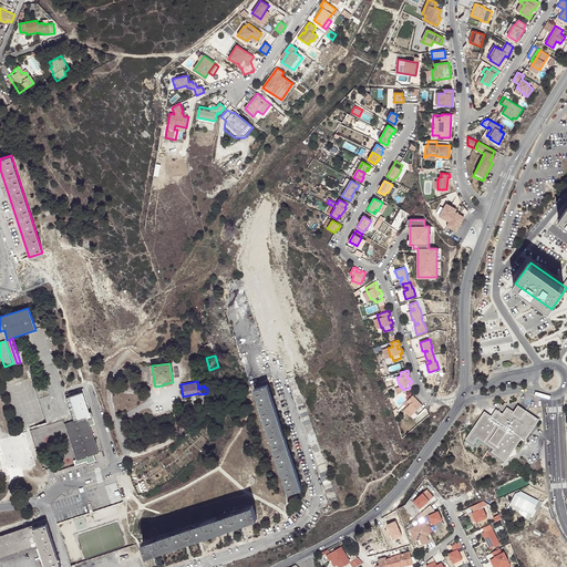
[(268,383),(255,389),(289,492),(302,487),(268,383)]
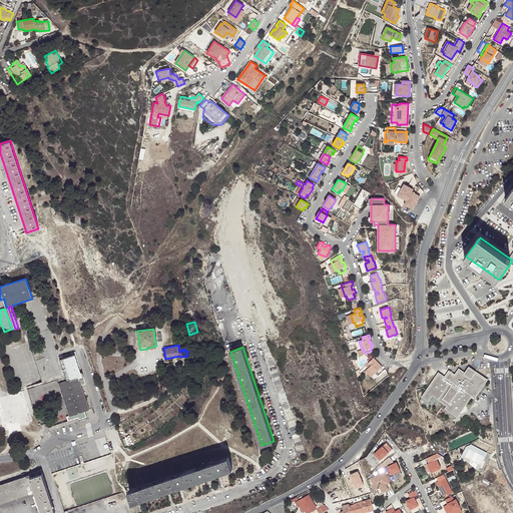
[(63,358),(70,379),(78,376),(81,375),(75,354),(63,358)]
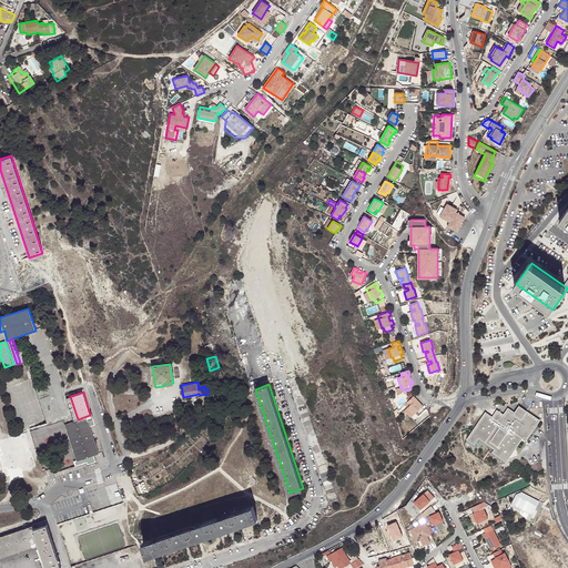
[(417,399),(414,396),(405,405),(407,407),(414,414),(415,413),(418,416),(424,411),(421,407),(423,406),(419,402),(417,404),(415,401),(417,399)]
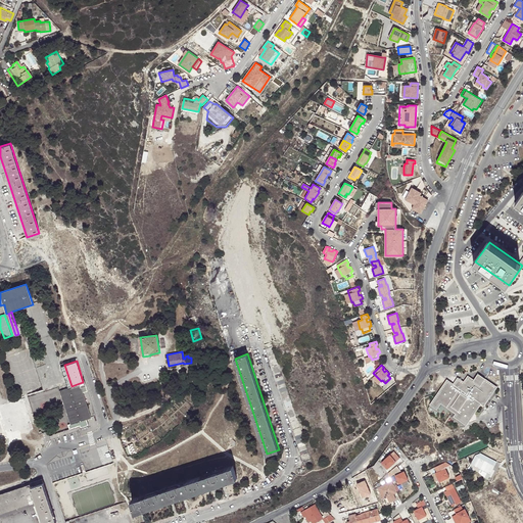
[(479,373),(475,379),(483,384),(486,378),(479,373)]
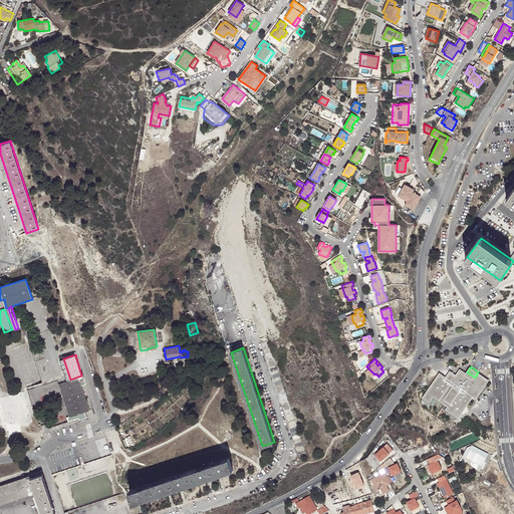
[(374,374),(368,368),(365,371),(371,377),(374,374)]
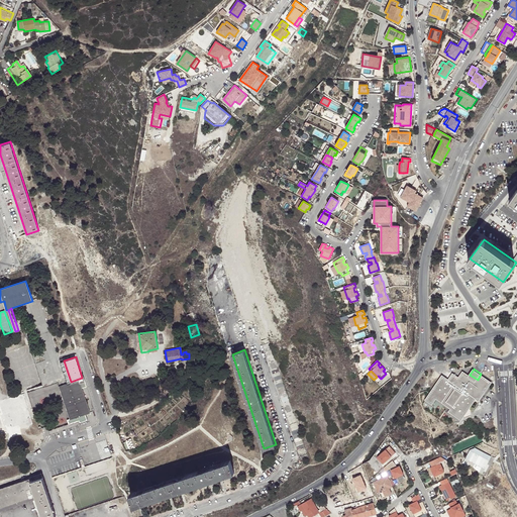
[(467,414),(477,399),(480,400),(480,401),(493,382),(492,381),(481,374),(478,380),(470,375),(463,371),(459,376),(453,373),(449,379),(443,374),(426,399),(433,404),(437,398),(445,404),(443,407),(456,415),(462,420),(467,414)]
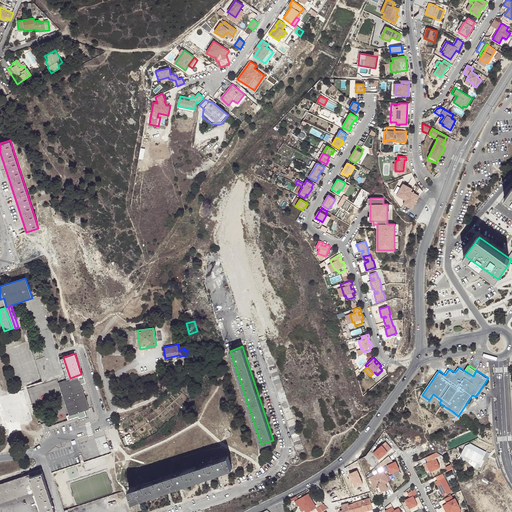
[(89,408),(78,375),(70,378),(58,382),(69,415),(84,410),(89,408)]
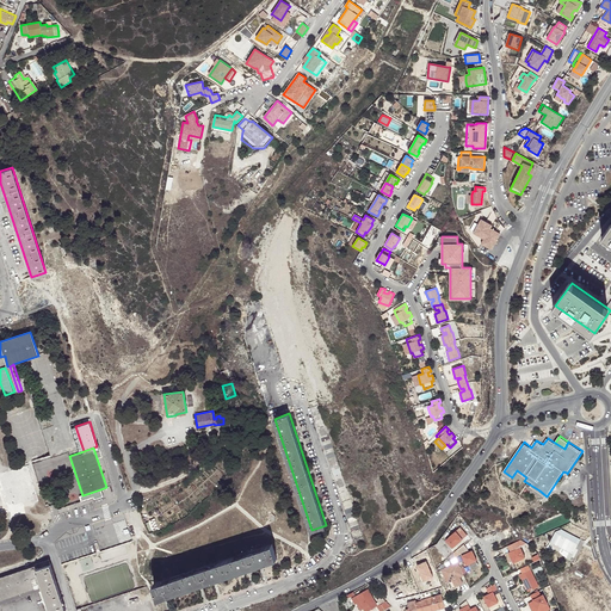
[(82,495),(79,497),(80,501),(93,498),(93,500),(103,497),(100,489),(82,495)]
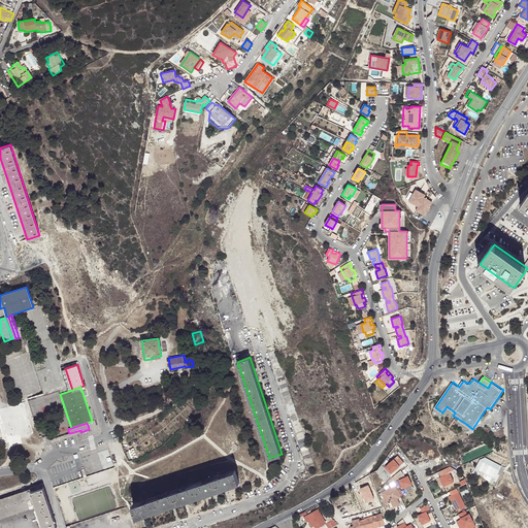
[(398,455),(385,466),(391,473),(403,462),(398,455)]
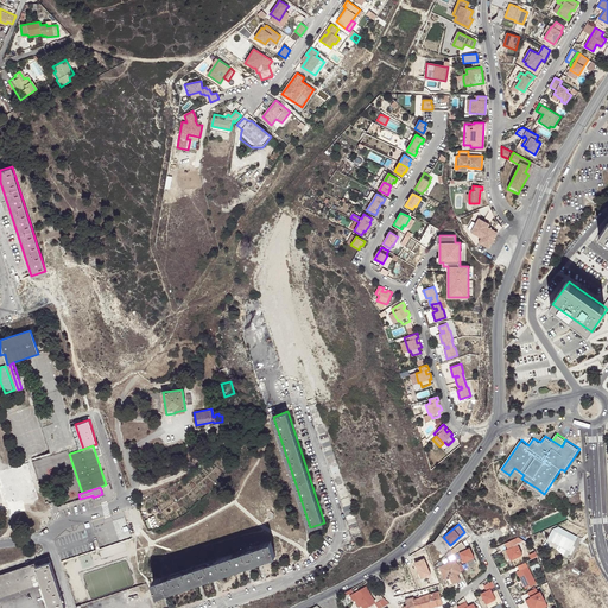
[(556,531),(576,542),(578,537),(558,526),(552,530),(548,540),(568,557),(570,551),(551,542),(556,531)]
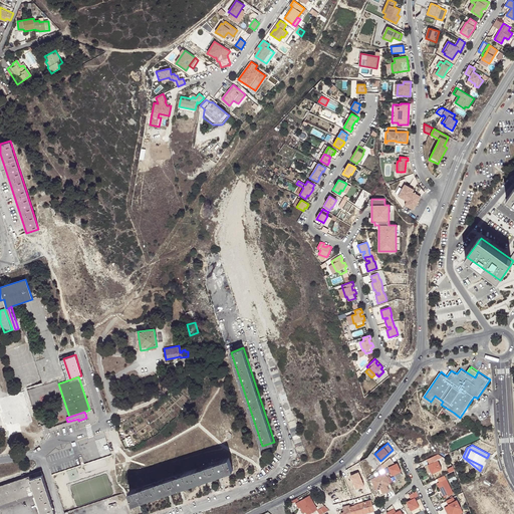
[(466,458),(482,466),(487,458),(470,449),(466,458)]
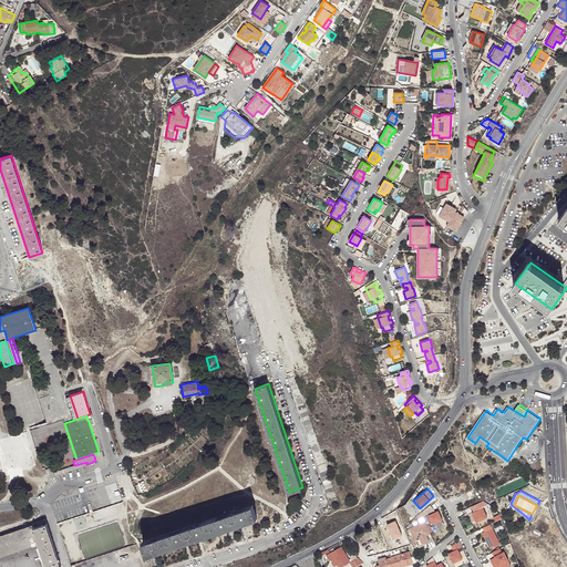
[(473,512),(471,513),(476,522),(487,516),(480,503),(471,507),(473,512)]
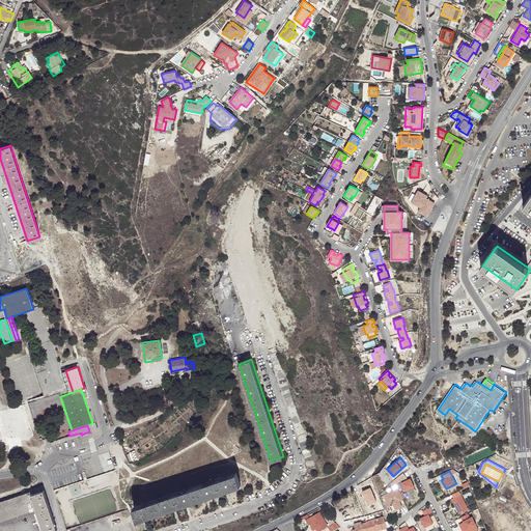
[(134,506),(139,520),(241,485),(236,472),(134,506)]
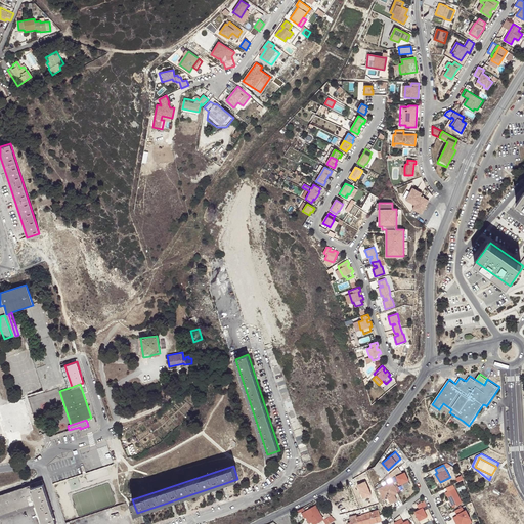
[(398,467),(389,474),(391,478),(394,476),(402,472),(398,467)]
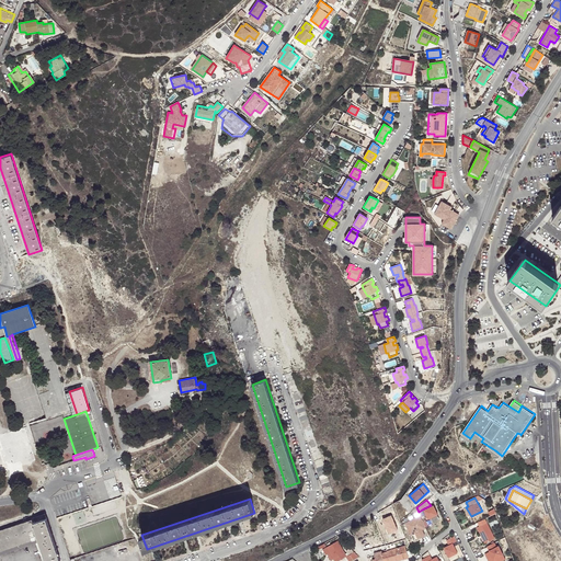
[(433,505),(424,510),(427,518),(437,514),(433,505)]
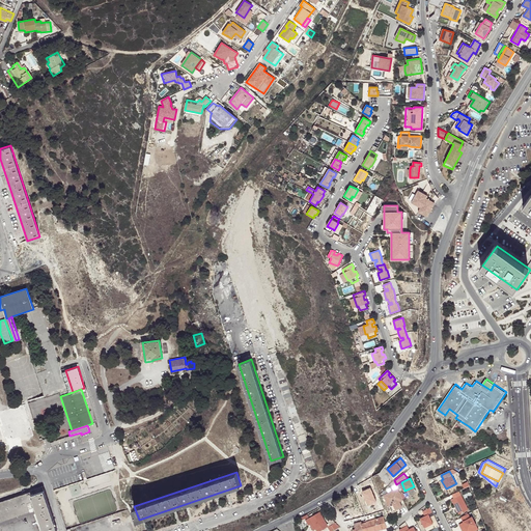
[(31,493),(0,502),(0,523),(37,510),(44,530),(57,530),(58,530),(44,486),(31,491),(31,493)]
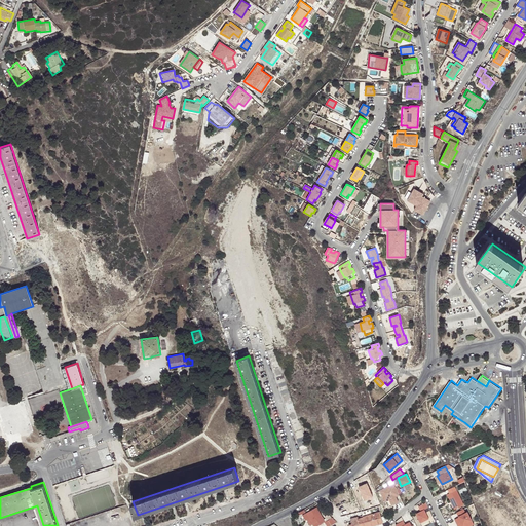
[(367,484),(359,488),(364,501),(373,497),(367,484)]
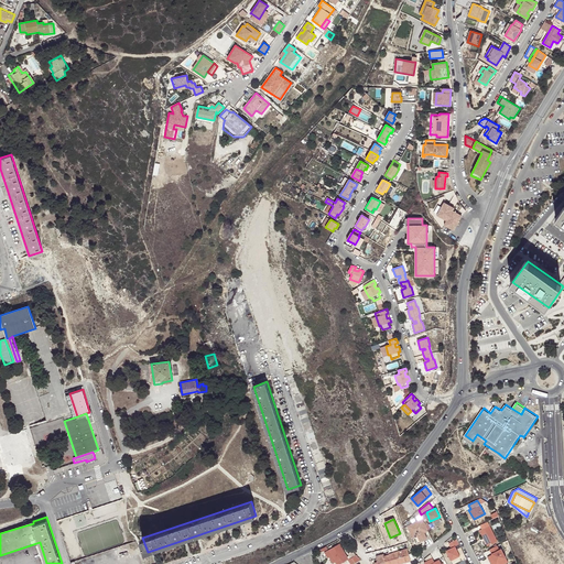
[(423,519),(408,525),(416,544),(418,544),(421,542),(421,541),(431,537),(423,519)]
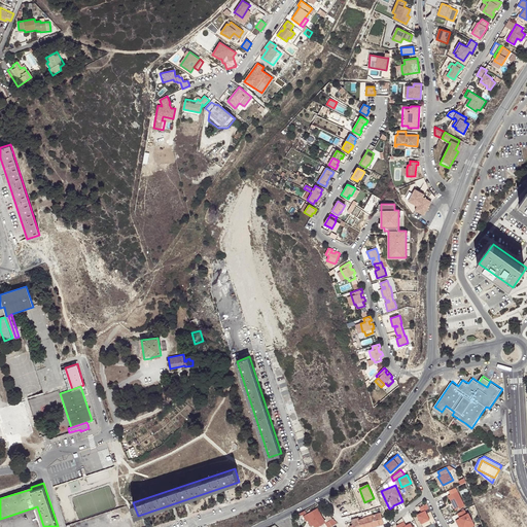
[(455,487),(449,491),(450,494),(448,495),(455,511),(464,505),(455,487)]
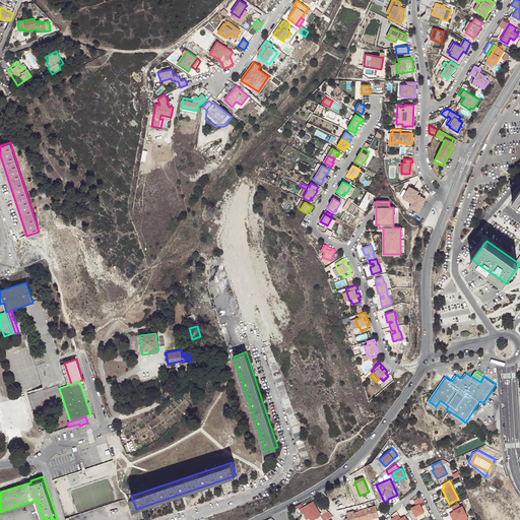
[(420,497),(413,501),(416,505),(411,508),(415,516),(424,512),(419,504),(423,502),(420,497)]
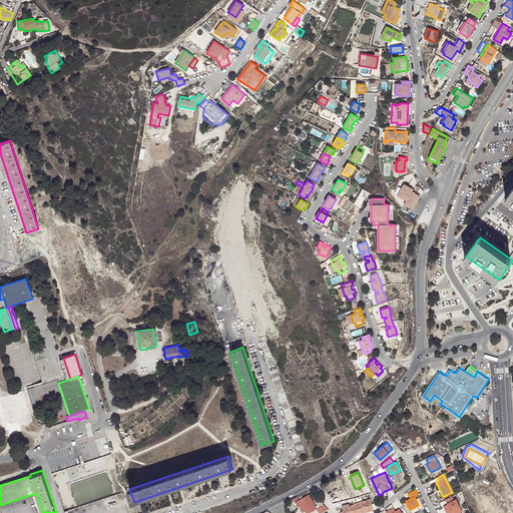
[(42,512),(36,493),(0,505),(0,507),(34,497),(39,512),(42,512)]
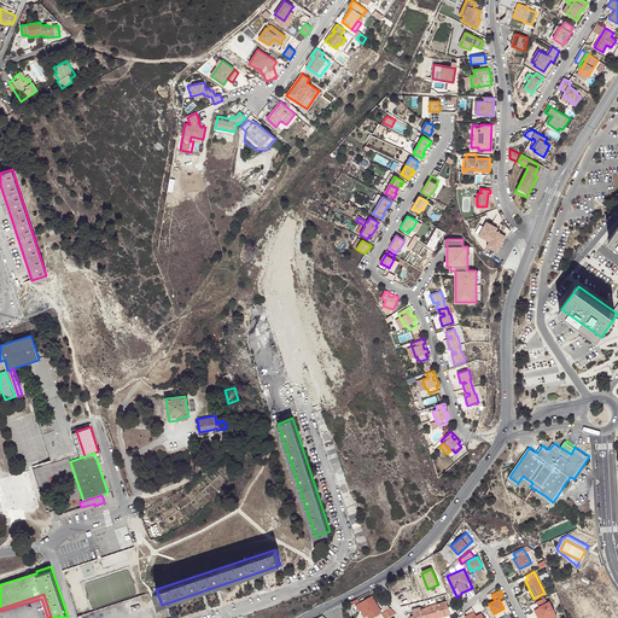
[(372,595),(360,602),(367,616),(372,613),(374,617),(382,612),(372,595)]
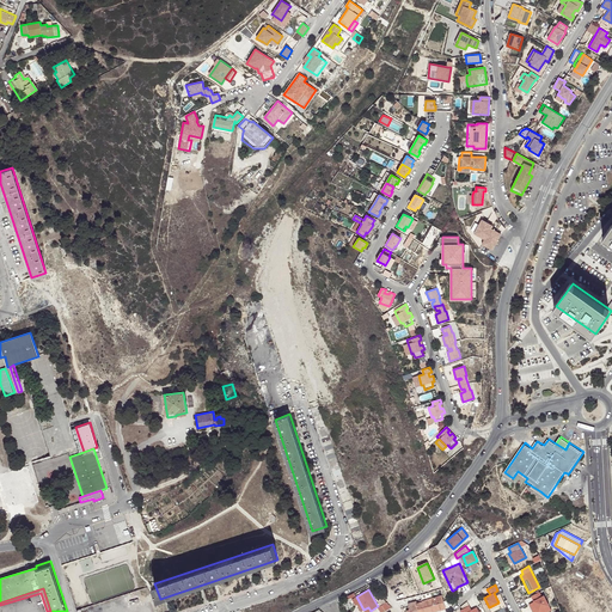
[(542,591),(531,597),(533,601),(538,611),(548,611),(551,611),(542,591)]
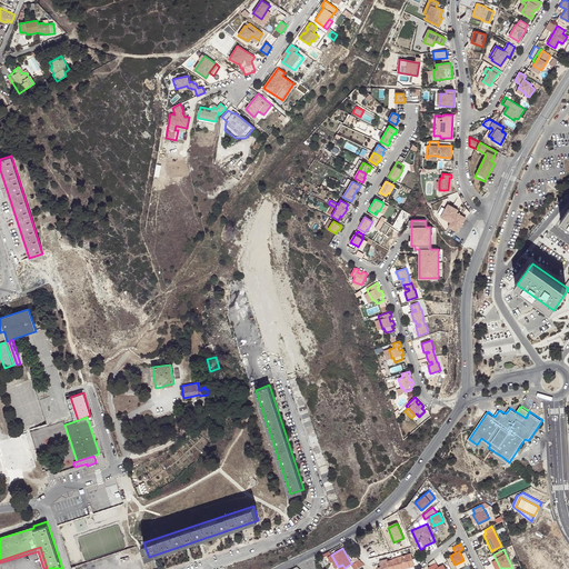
[(379,560),(380,566),(377,567),(377,568),(397,568),(416,565),(415,561),(412,561),(410,553),(392,558),(392,559),(388,560),(387,558),(379,560)]
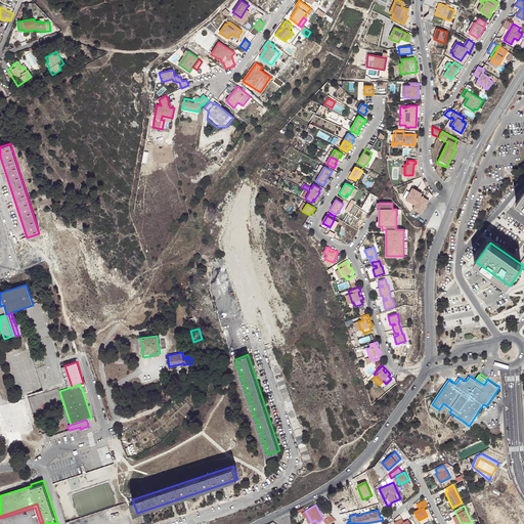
[(311,522),(305,511),(302,512),(305,518),(306,517),(309,523),(311,522)]
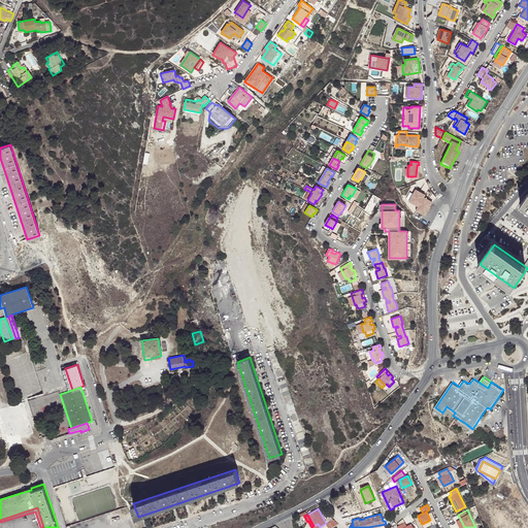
[(399,525),(397,526),(397,527),(414,527),(411,524),(407,526),(403,519),(398,523),(399,525)]
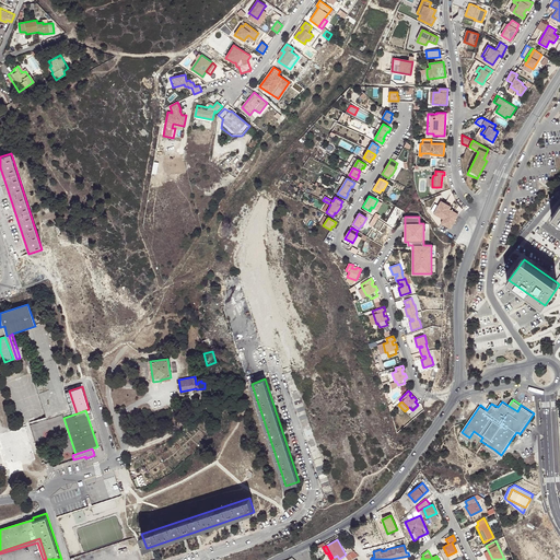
[(487,559),(492,559),(488,550),(483,553),(487,559)]
